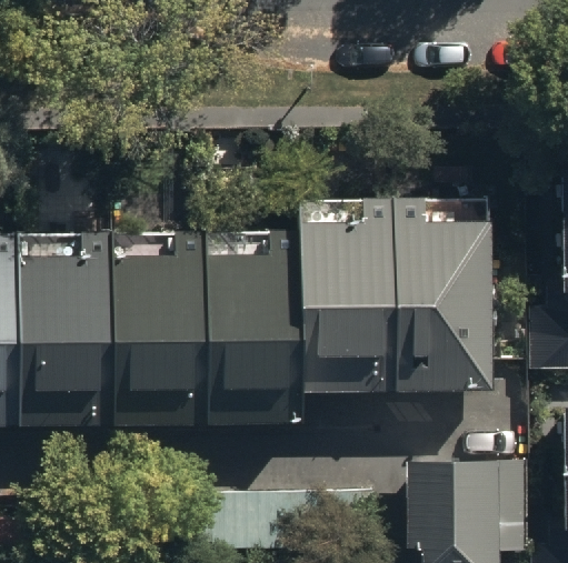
[(567,166),(562,167),(561,312),(531,312),(531,369),(567,369),(567,166)]
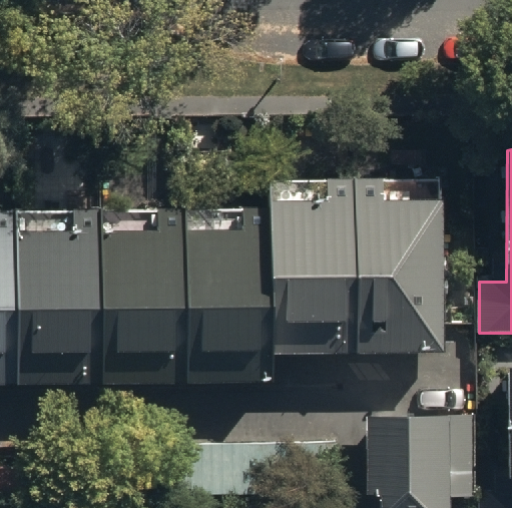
[(0,381),(269,376),(269,351),(445,348),(442,179),(268,183),(269,206),(0,211),(0,381)]
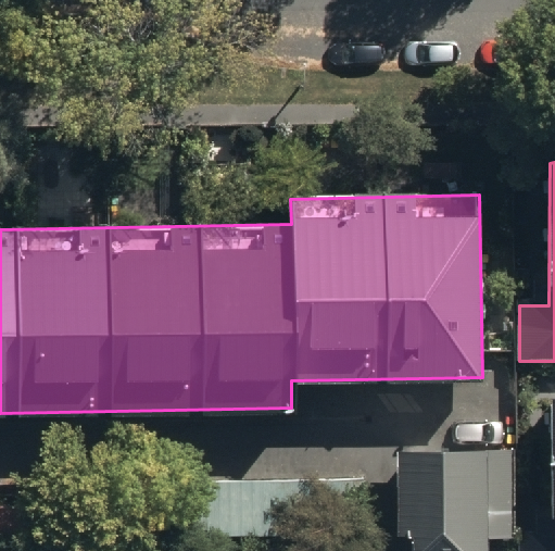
[(484,550),(483,451),(398,452),(399,550),(484,550)]
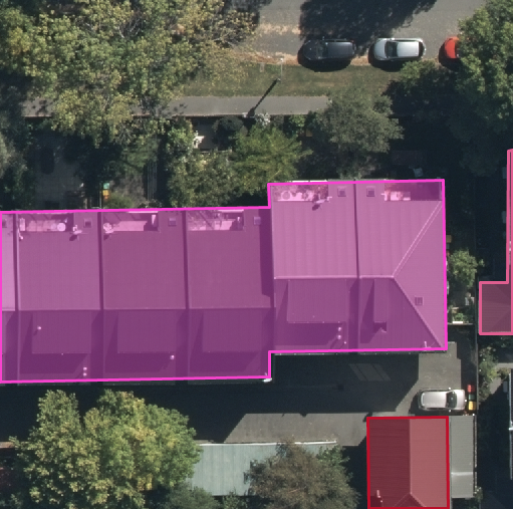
[(324,452),(170,453),(170,494),(325,493),(324,452)]
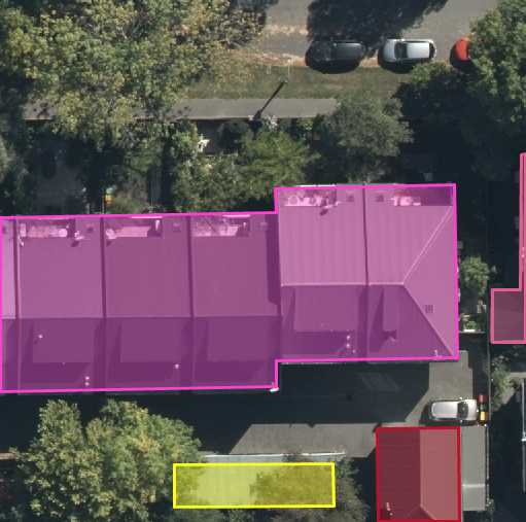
[(525,521),(525,513),(493,513),(493,521),(525,521)]
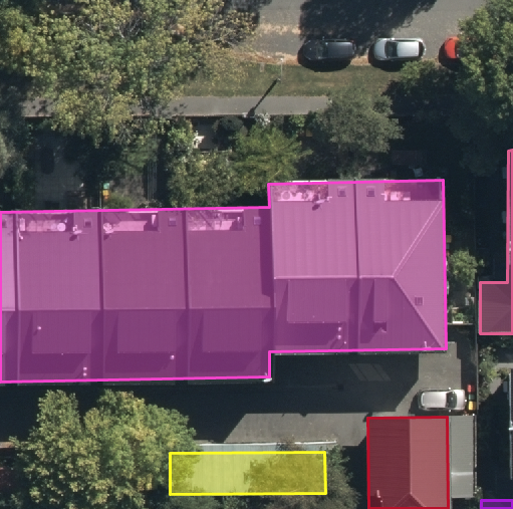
All buildings are outlined.
